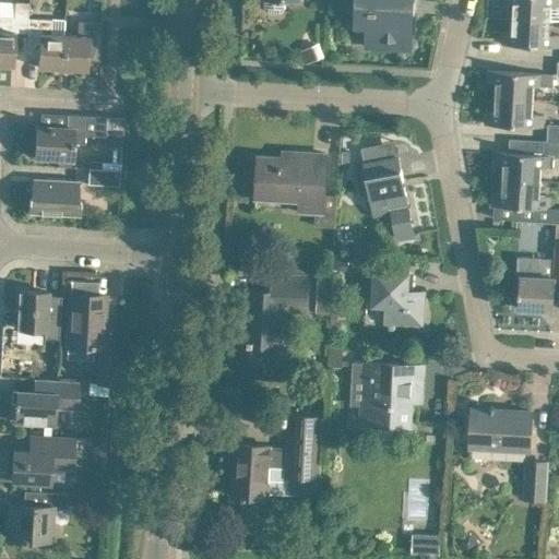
[(300,0),(301,0),(264,0),(265,7),(269,12),(280,12),(285,8),(285,0),(300,0)]
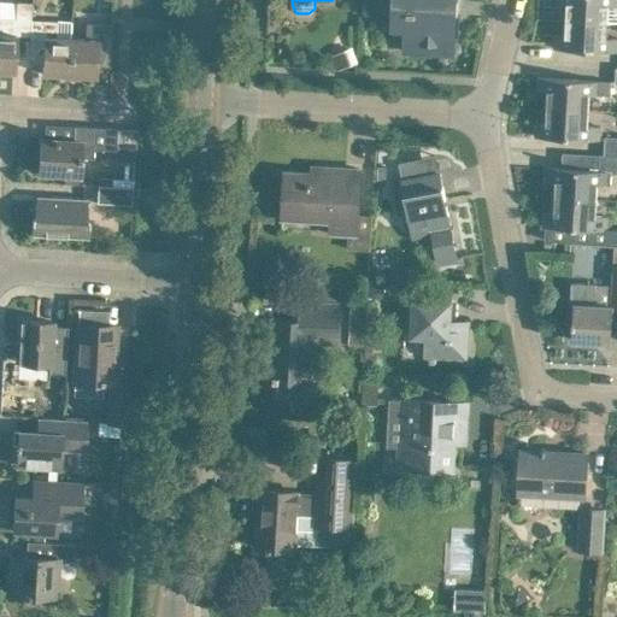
[(407,27),(405,51),(452,53),(454,16),(457,16),(457,15),(451,15),(452,0),(458,0),(394,0),(394,25),(407,27)]
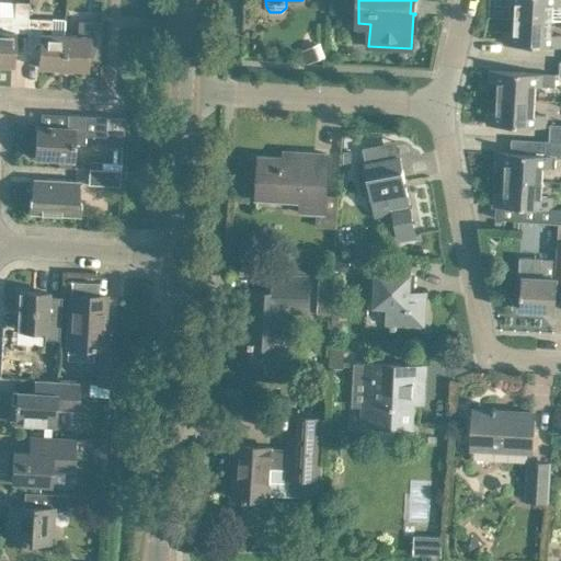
[(507,1),(507,2),(516,3),(515,19),(551,21),(551,20),(560,20),(560,0),(511,0),(511,1),(507,1)]
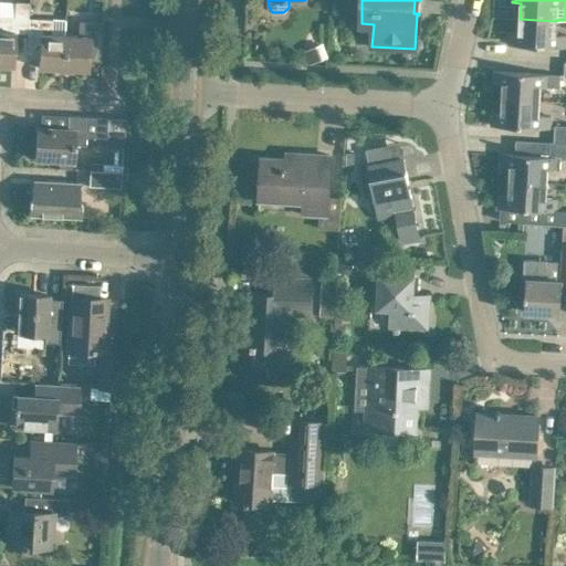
[(0,65),(12,66),(13,55),(27,55),(29,18),(29,3),(14,1),(13,18),(0,17),(0,65)]
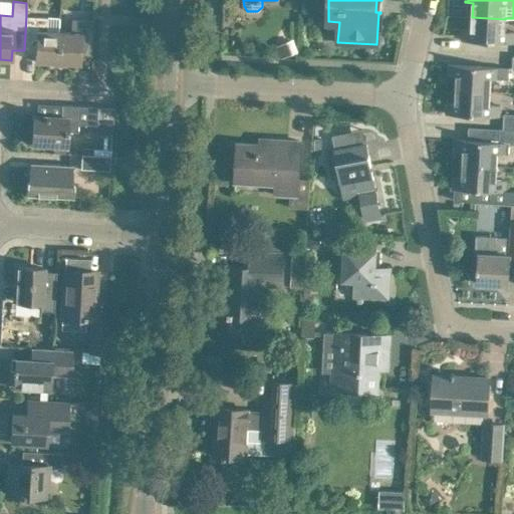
[(26,16),(24,50),(35,51),(34,61),(56,62),(58,32),(59,17),(46,17),(46,18),(26,16)]
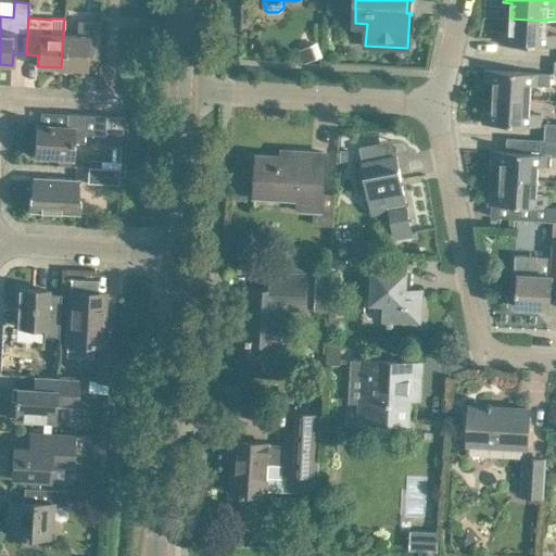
[(555,47),(555,35),(546,35),(546,21),(510,19),(509,33),(501,32),(501,33),(505,33),(504,42),(501,42),(501,43),(555,47)]
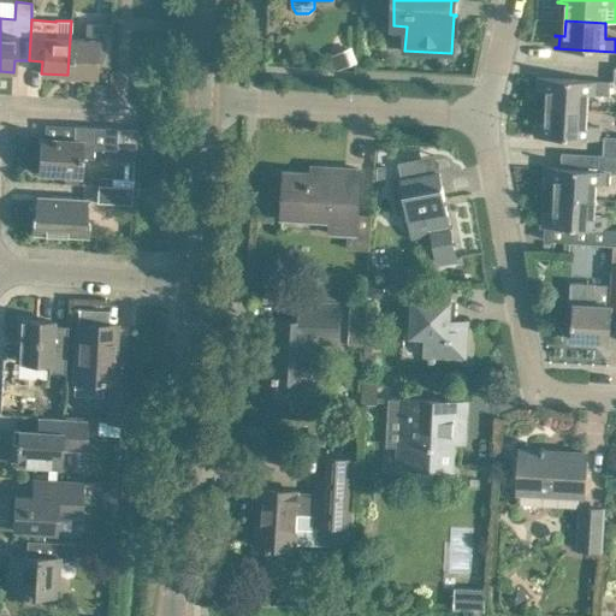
[(110,67),(112,24),(84,23),(83,39),(70,39),(67,75),(95,76),(95,66),(110,67)]
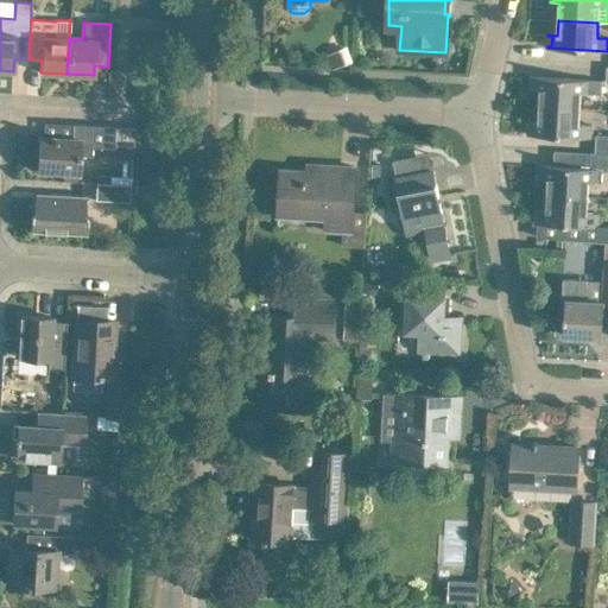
[(350,61),(346,48),(328,55),(334,68),(350,61)]
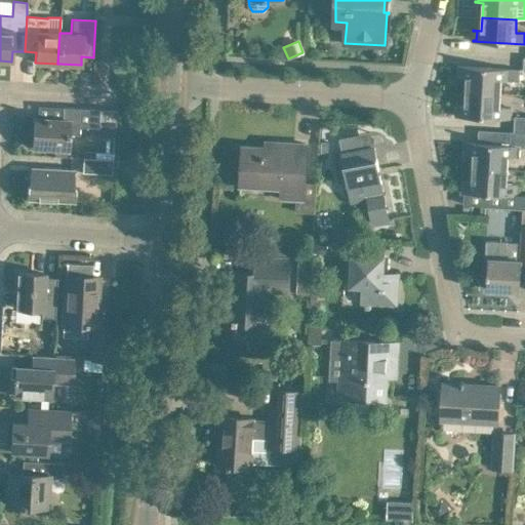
[(467,78),(466,92),(499,94),(500,80),(520,81),(520,70),(458,66),(458,67),(462,67),(461,76),(458,76),(458,77),(467,78)]
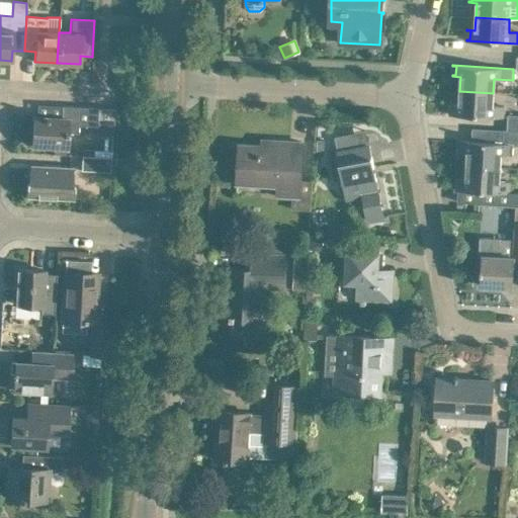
[(450,114),(470,116),(505,118),(505,106),(492,105),(493,93),(459,91),(458,104),(450,103),(450,104),(454,105),(453,113),(450,113),(450,114)]
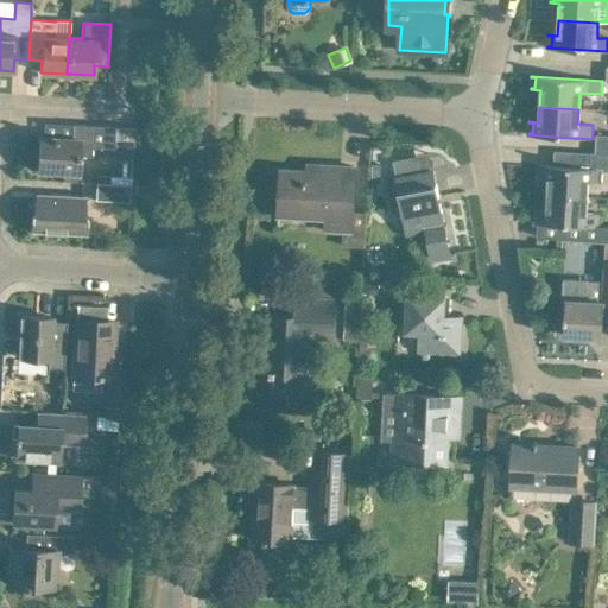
[(114,147),(115,126),(73,124),(73,138),(39,137),(37,170),(78,172),(80,156),(92,156),(92,146),(114,147)]
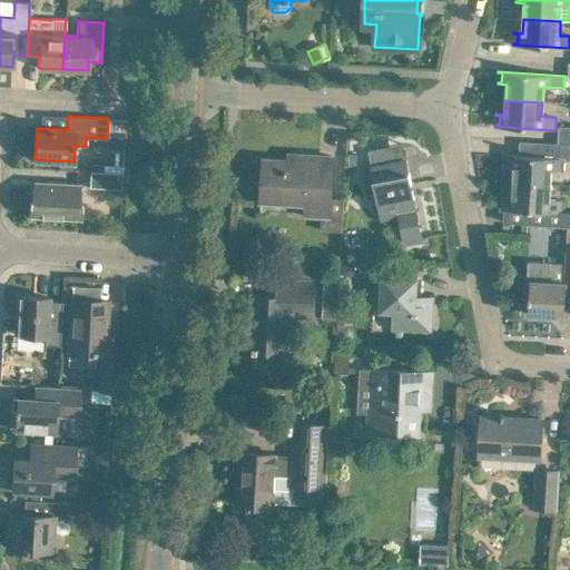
[(125,139),(126,119),(108,118),(107,138),(125,139)]
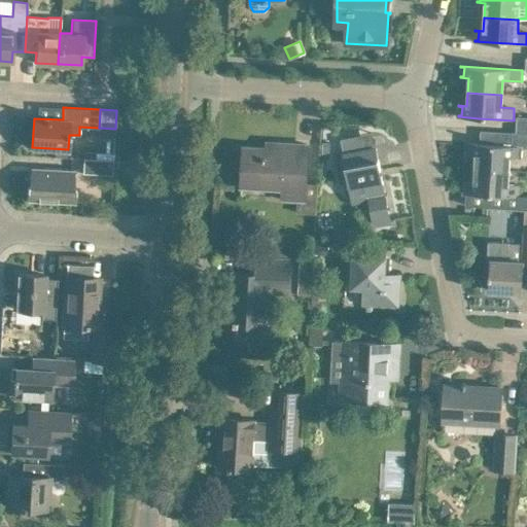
[(521,134),(526,134),(526,117),(518,117),(517,134),(521,134)]
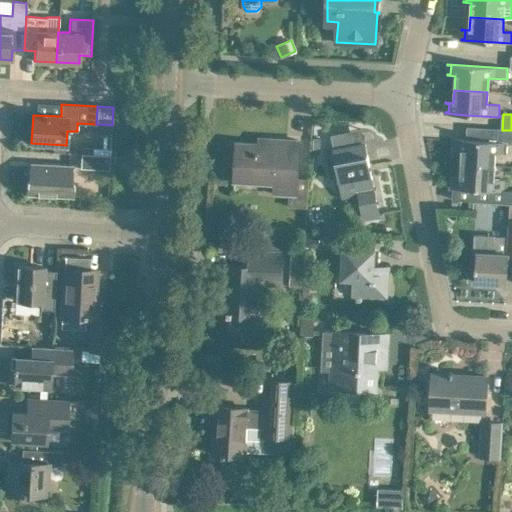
[(288,206),(306,207),(308,179),(297,178),(299,140),(269,139),(268,145),(236,143),(235,177),(275,180),(274,193),(289,194),(288,206)]
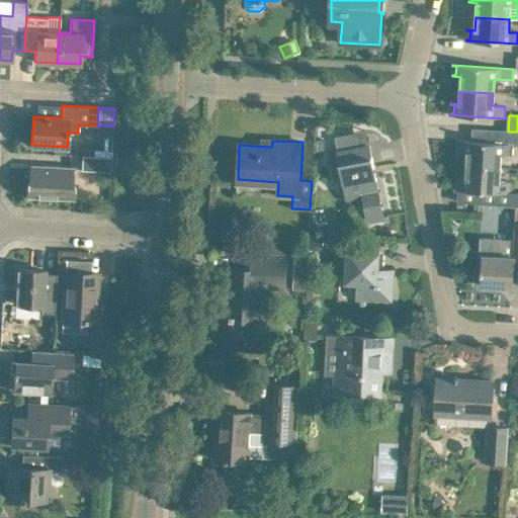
[(463,142),(462,151),(459,151),(458,152),(466,152),(466,166),(498,168),(499,154),(510,155),(511,144),(459,141),(459,142),(463,142)]
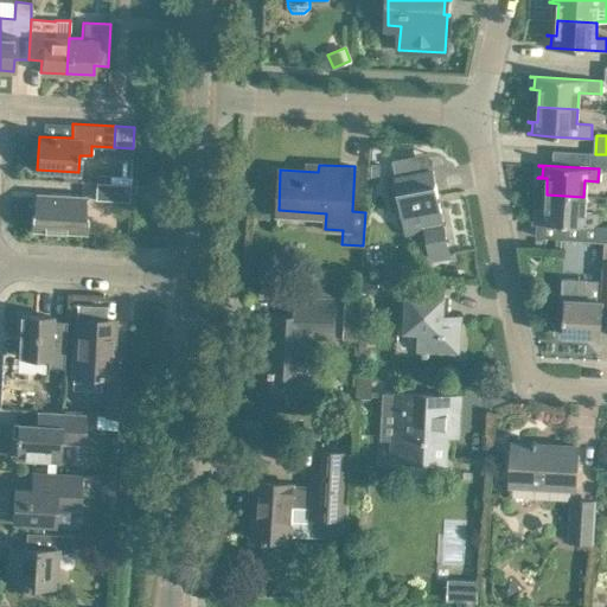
[(449,254),(440,203),(433,171),(396,178),(407,236),(427,232),(432,257),(449,254)]
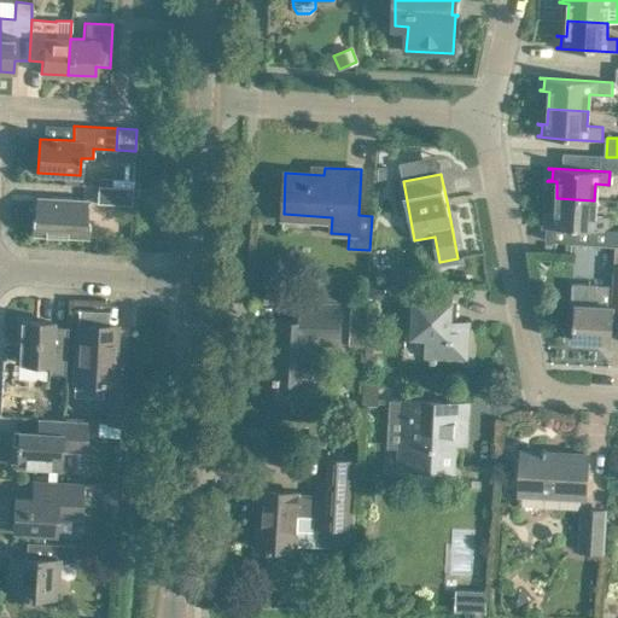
[(132,205),(133,187),(111,186),(99,186),(98,186),(97,203),(132,205)]
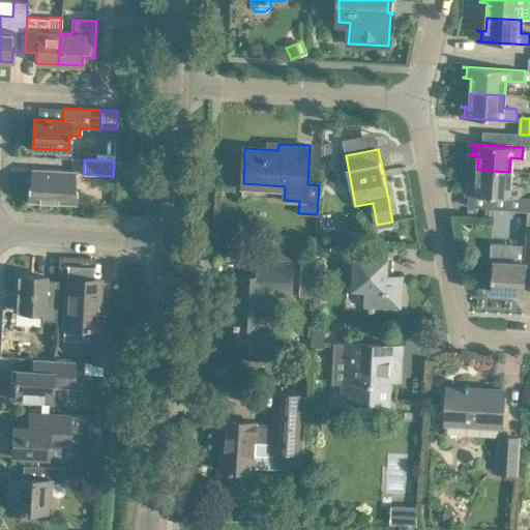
[(76,171),(45,169),(31,169),(30,175),(29,200),(74,202),(76,171)]
